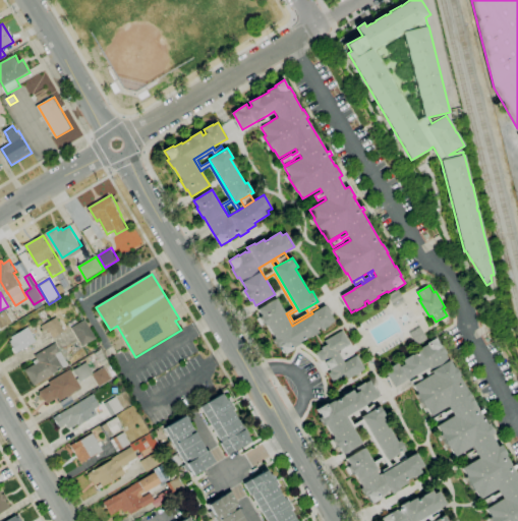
[(286,313),(292,326),(312,313),(327,305),(336,322),(332,324),(332,325),(323,331),(321,328),(318,329),(320,332),(309,338),(308,337),(300,342),(301,344),(293,348),(294,349),(285,354),(281,347),(279,348),(274,339),(276,338),(268,326),(267,327),(261,316),(262,315),(259,309),(277,298),(286,313)]
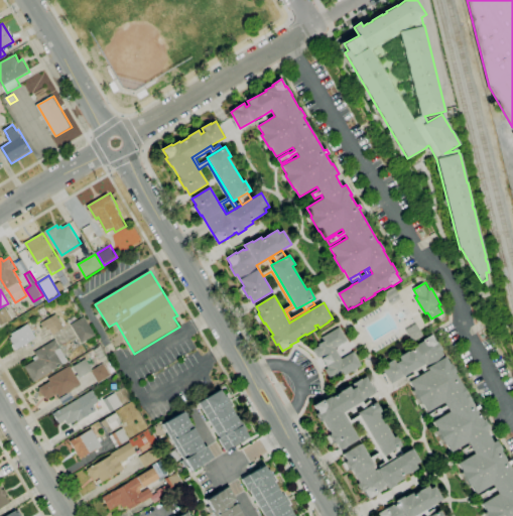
[(2,326),(0,321),(0,311),(7,307),(14,318),(2,326)]
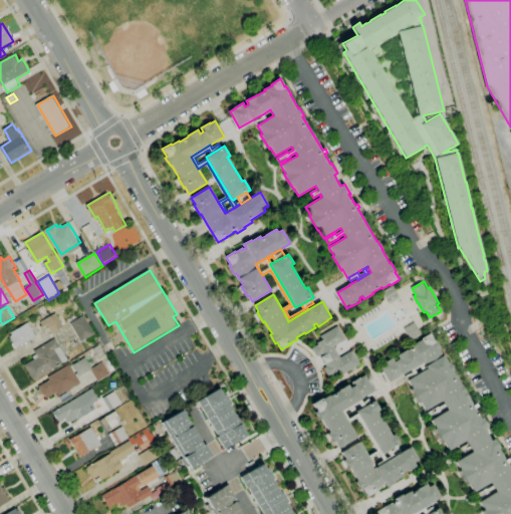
[(54,333),(48,325),(45,327),(42,322),(57,313),(65,326),(54,333)]
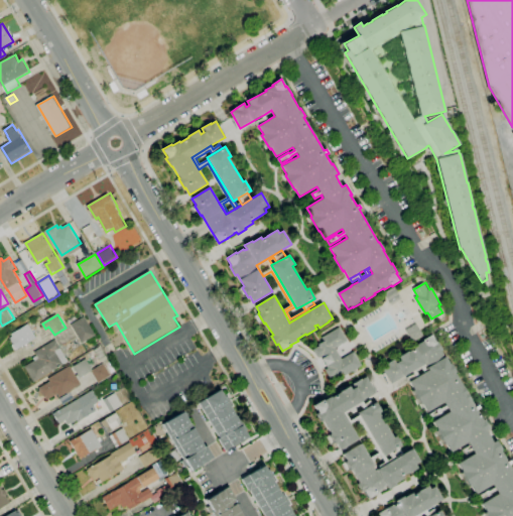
[(84,344),(73,325),(86,316),(97,336),(84,344)]
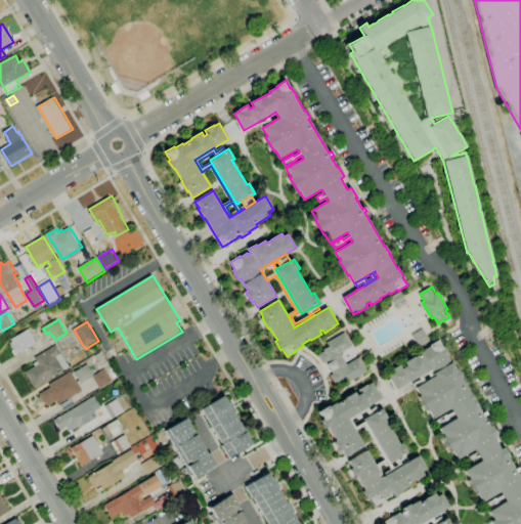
[(18,355),(11,344),(14,342),(12,340),(30,329),(39,343),(18,355)]
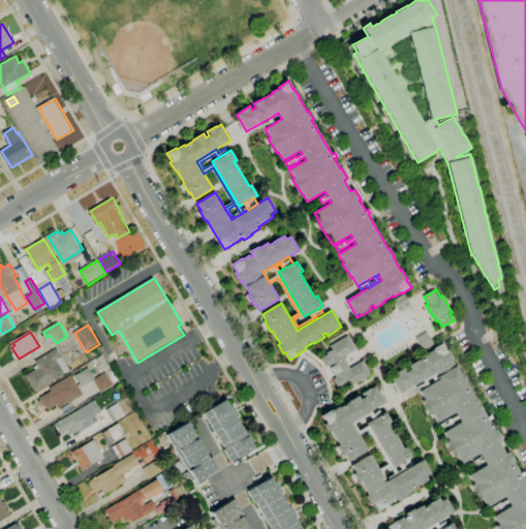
[(339,387),(335,379),(337,377),(336,375),(331,367),(330,365),(328,367),(322,359),(329,354),(328,353),(333,350),(331,346),(349,335),(358,349),(345,356),(351,368),(364,361),(373,375),(368,377),(369,378),(363,381),(363,380),(354,385),(352,382),(346,385),(345,383),(339,387)]
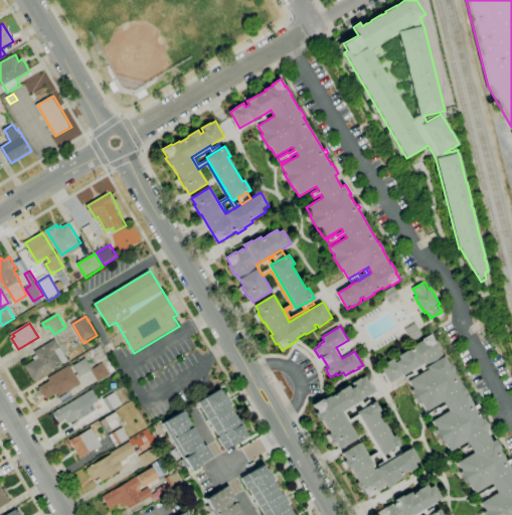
[(412,370),(391,383),(381,366),(386,364),(385,363),(395,358),(397,361),(400,359),(398,356),(407,350),(408,351),(416,346),(416,344),(423,340),(422,339),(432,334),(437,341),(438,340),(443,349),(442,350),(450,364),(451,363),(456,371),(455,372),(475,405),(477,404),(479,407),(477,409),(483,419),(484,418),(490,428),(486,431),(490,436),(493,442),(496,440),(502,449),(501,450),(507,461),(510,459),(511,462),(509,464),(511,468),(511,514),(487,514),(485,511),(486,510),(481,503),(498,493),(496,489),(490,493),(491,494),(480,500),(477,495),(488,489),(488,490),(494,487),(492,484),(476,493),(471,486),(470,486),(461,472),(462,471),(458,463),(474,453),(472,450),(466,454),(463,449),(470,445),(468,444),(467,442),(451,452),(446,444),(445,445),(436,430),(438,428),(433,420),(449,410),(448,409),(448,407),(442,411),(442,412),(432,418),(429,413),(439,406),(440,407),(446,404),(444,401),(427,411),(422,403),(420,404),(412,390),(413,389),(408,381),(415,376),(418,375),(423,372),(428,369),(427,368),(427,367),(428,366),(427,364),(423,366),(422,364),(412,370)]
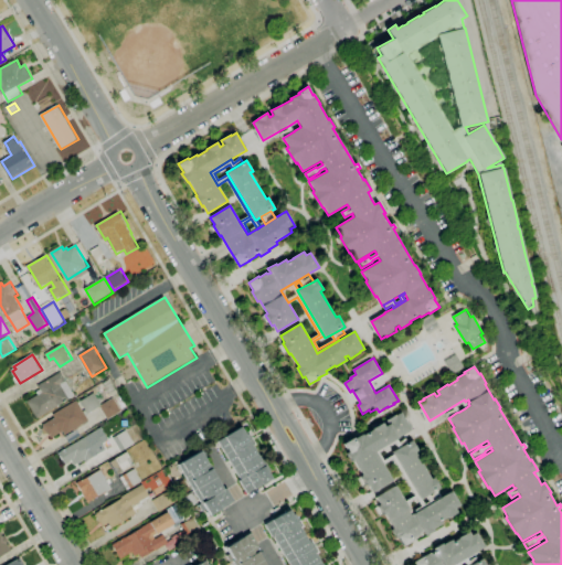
[(39,418),(29,402),(43,392),(40,386),(62,372),(76,395),(39,418)]
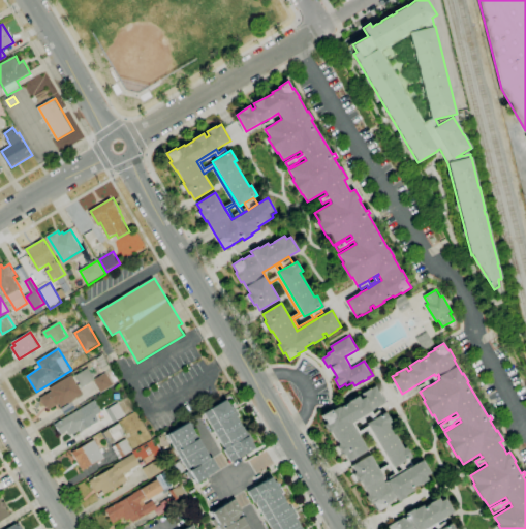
[(50,410),(48,407),(45,408),(41,400),(42,399),(41,398),(53,391),(51,389),(73,374),(74,376),(76,375),(90,368),(95,365),(94,362),(97,360),(97,359),(103,355),(113,369),(114,369),(121,380),(115,384),(115,385),(102,393),(95,380),(84,387),(84,389),(83,390),(85,394),(74,401),(70,404),(69,403),(62,407),(63,408),(60,410),(58,405),(50,410)]
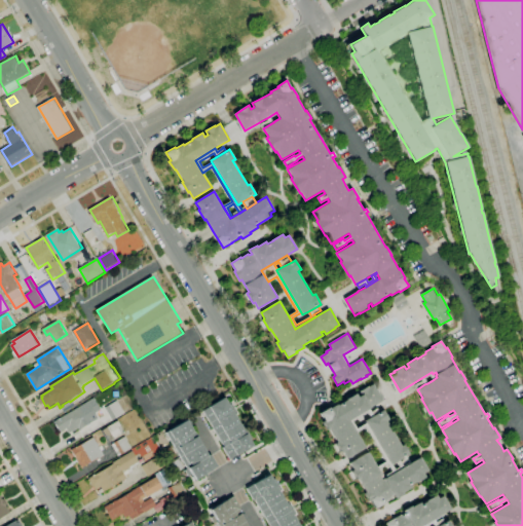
[(433,374),(435,376),(436,376),(437,377),(433,380),(431,376),(425,379),(427,383),(424,384),(421,378),(432,372),(433,374)]
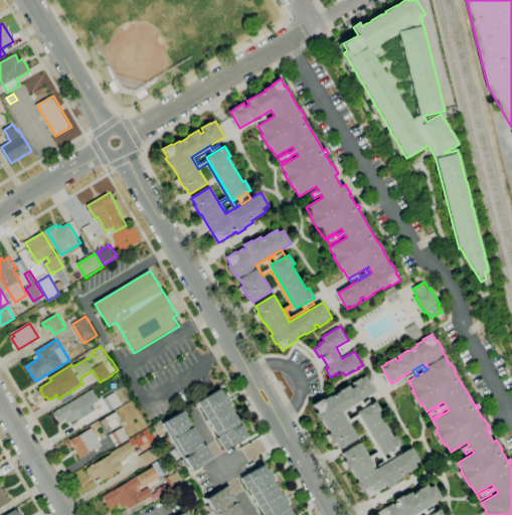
[(350,423),(358,439),(340,450),(336,443),(335,444),(329,434),(330,434),(323,420),(322,421),(317,412),(318,411),(314,404),(323,398),(323,399),(331,395),(331,396),(340,391),(339,391),(349,385),(352,388),(354,386),(352,383),(361,378),(362,378),(366,375),(376,392),(364,399),(362,400),(343,412),(350,423)]
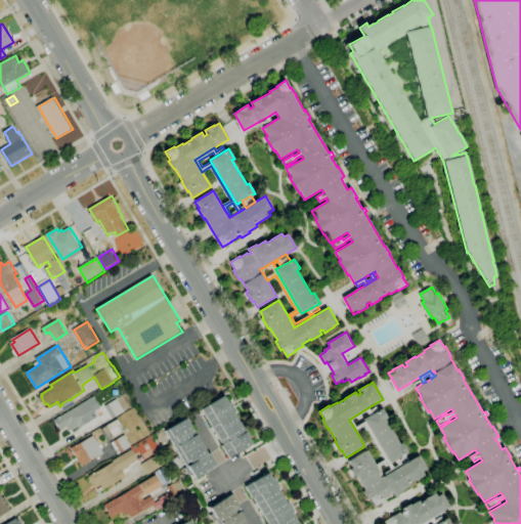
[(71,432),(68,427),(61,430),(55,420),(95,396),(101,407),(96,411),(99,417),(81,428),(80,427),(74,431),(73,430),(71,432)]
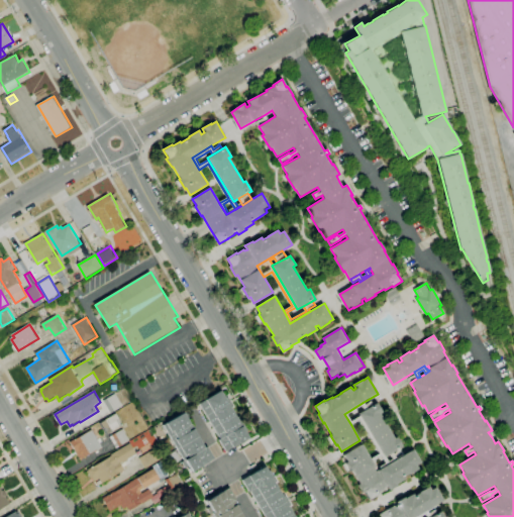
[(227,451),(220,439),(221,439),(201,403),(222,391),(249,438),(227,451)]
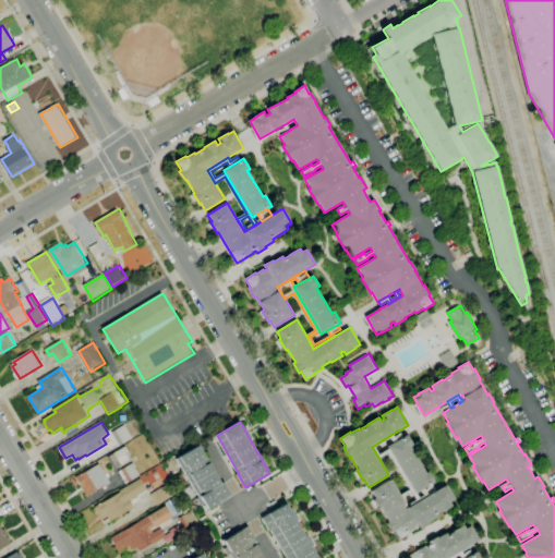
[(121,446),(113,433),(127,425),(134,438),(121,446)]
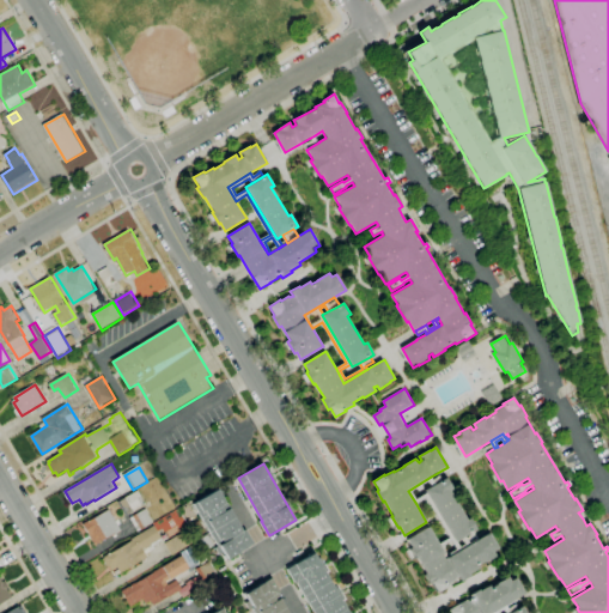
[(416,504),(408,491),(431,477),(433,480),(440,475),(443,480),(432,486),(428,481),(412,491),(416,499),(427,493),(456,542),(457,541),(461,547),(467,545),(463,539),(474,532),(479,540),(458,552),(452,541),(442,547),(439,544),(450,538),(426,498),(416,504)]
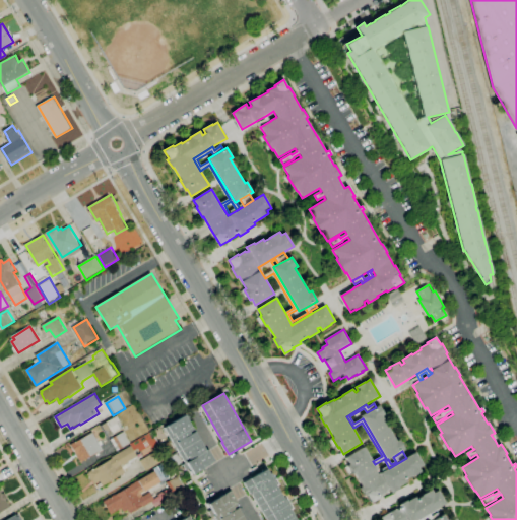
[(402,451),(393,457),(388,459),(387,460),(363,418),(361,416),(367,412),(376,407),(379,405),(385,415),(383,416),(397,441),(399,440),(405,449),(402,451)]
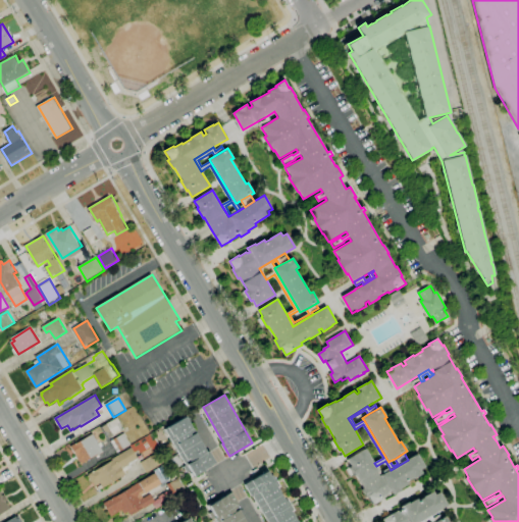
[(196,476),(189,465),(187,466),(165,429),(188,416),(209,452),(211,451),(218,463),(211,467),(212,467),(196,476)]
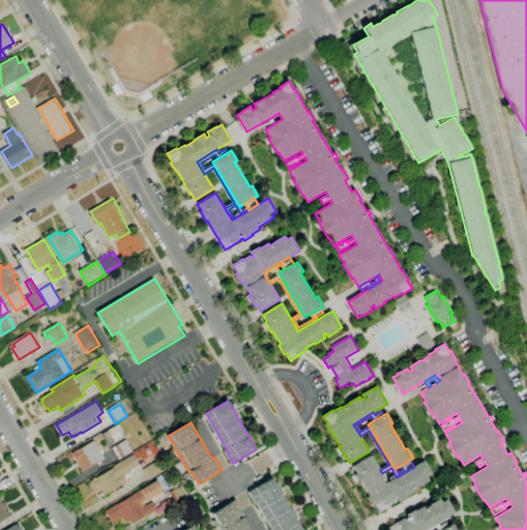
[(111,446),(104,434),(110,431),(110,430),(121,423),(128,436),(111,446)]
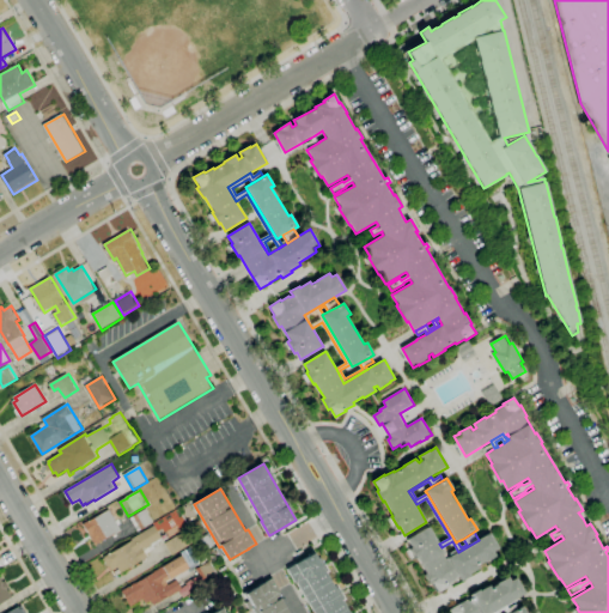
[(140,532),(132,517),(148,508),(157,522),(140,532)]
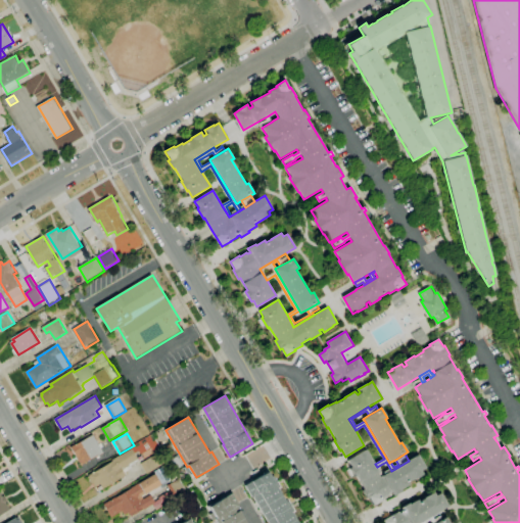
[(83,465),(73,447),(76,445),(94,435),(105,454),(97,458),(97,457),(83,465)]
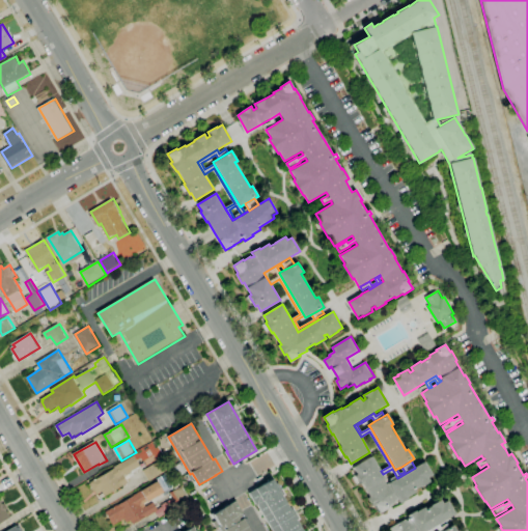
[(106,497),(104,492),(99,495),(96,491),(95,492),(91,484),(92,483),(91,482),(94,480),(98,478),(99,479),(116,469),(115,467),(135,455),(141,467),(126,476),(130,482),(106,497)]
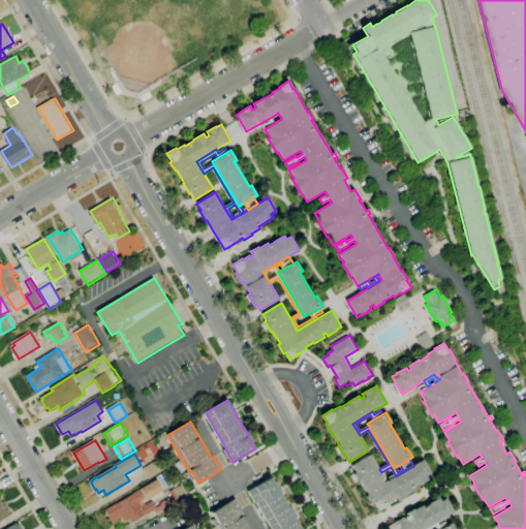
[(379,469),(381,472),(384,477),(383,477),(387,481),(396,476),(413,466),(424,460),(432,473),(427,476),(429,479),(419,486),(419,485),(412,488),(414,492),(407,496),(407,497),(399,502),(396,498),(394,499),(395,501),(388,505),(389,506),(379,512),(375,504),(373,505),(368,495),(369,495),(362,483),(361,484),(354,473),(356,472),(351,466),(371,455),(379,469)]
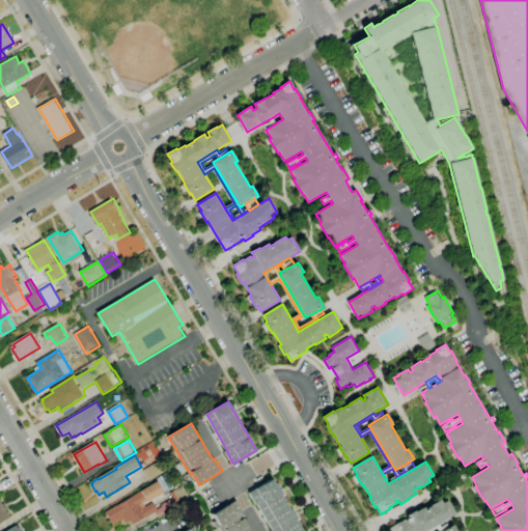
[(150,481),(144,470),(164,459),(170,471),(150,481)]
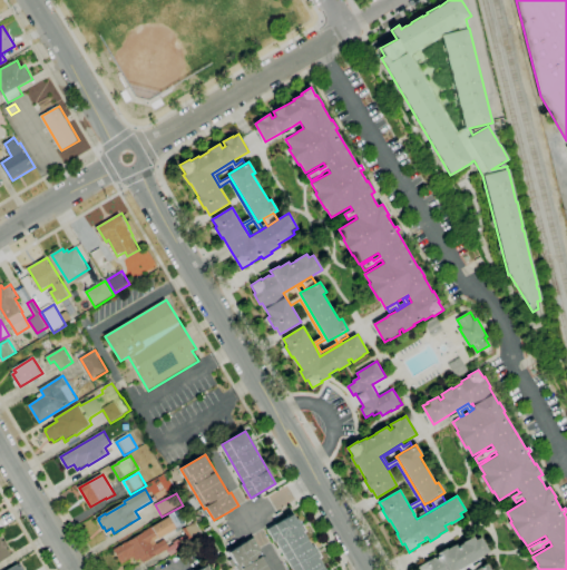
[(294,569),(277,542),(276,542),(269,529),(293,514),(325,569),(294,569)]
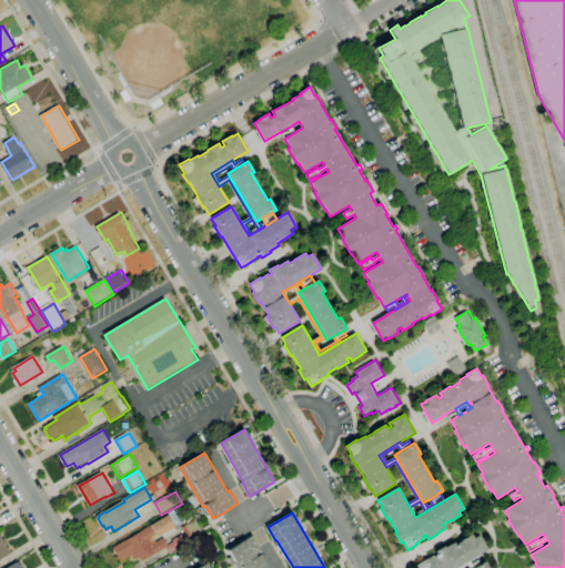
[(123,563),(114,548),(170,515),(177,527),(155,539),(158,543),(165,537),(170,545),(175,541),(174,540),(188,533),(184,527),(197,520),(203,533),(179,548),(180,549),(171,555),(168,548),(159,554),(158,554),(144,561),(141,557),(137,559),(134,556),(123,563)]
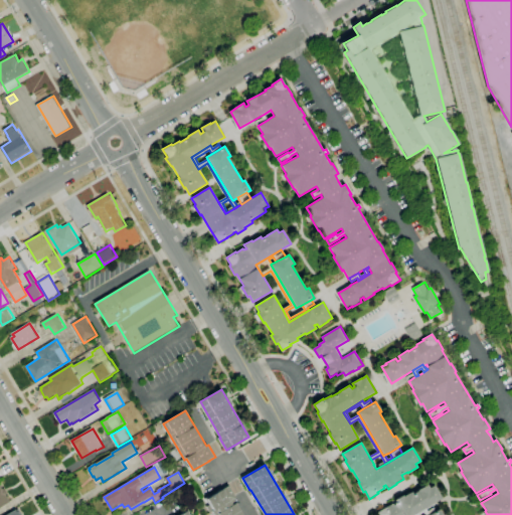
[(0,483),(11,502),(0,508),(0,483)]
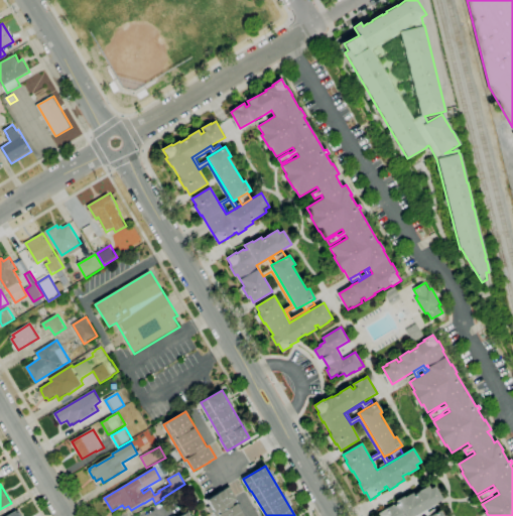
[(380,515),(379,513),(387,508),(388,508),(394,505),(395,506),(398,505),(396,501),(404,496),(404,497),(412,493),(414,495),(419,492),(428,486),(431,489),(435,486),(443,499),(433,505),(415,515),(380,515)]
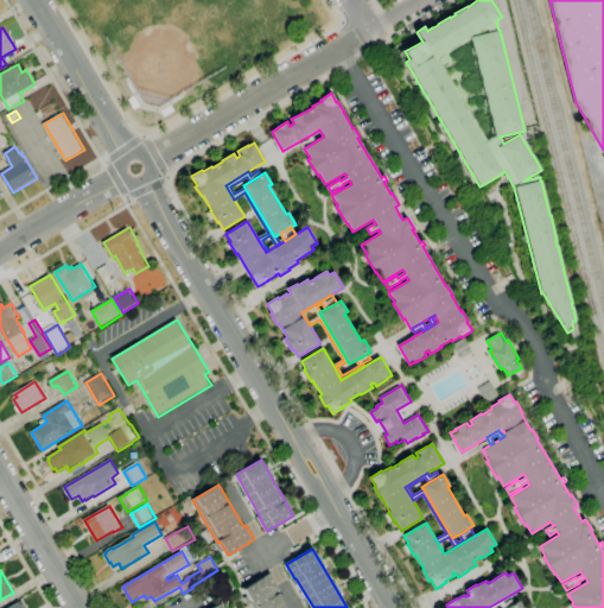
[(254,607),(252,603),(249,605),(246,597),(248,596),(245,589),(272,574),(280,588),(277,589),(287,607),(254,607)]
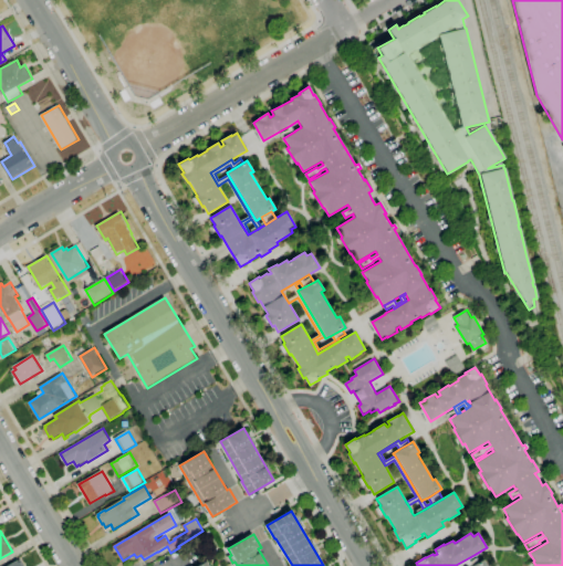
[(456,565),(476,554),(480,562),(473,565),(468,565),(467,563),(462,565),(456,565)]
